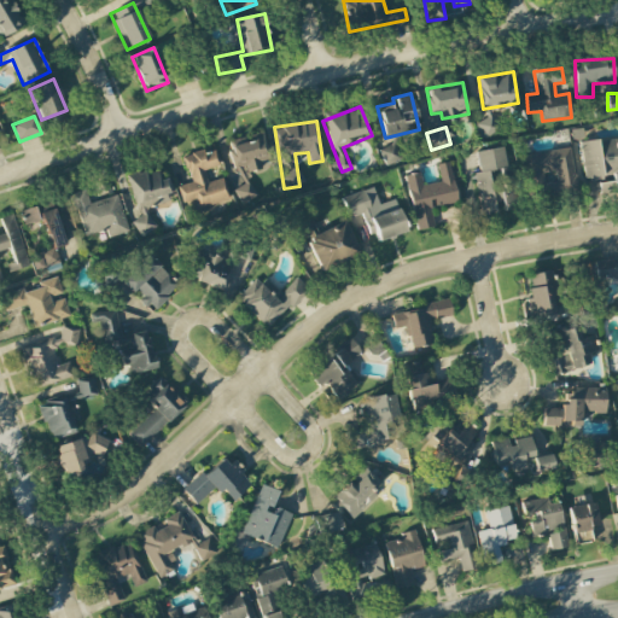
[(239,204),(254,200),(246,169),(270,163),(263,133),(226,143),(237,184),(234,185),(239,204)]
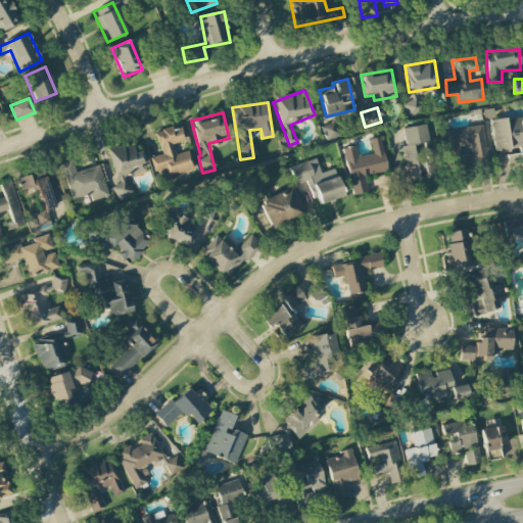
[(522,117),(492,120),(494,164),(522,162),(522,117)]
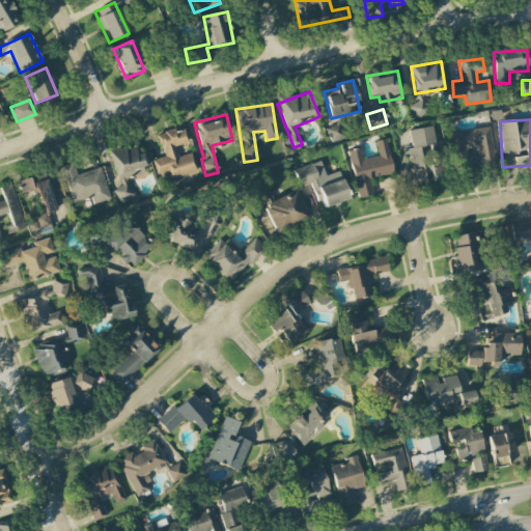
[(195,172),(190,154),(178,157),(175,146),(189,143),(185,127),(158,134),(164,158),(152,160),(157,174),(169,170),(171,178),(195,172)]
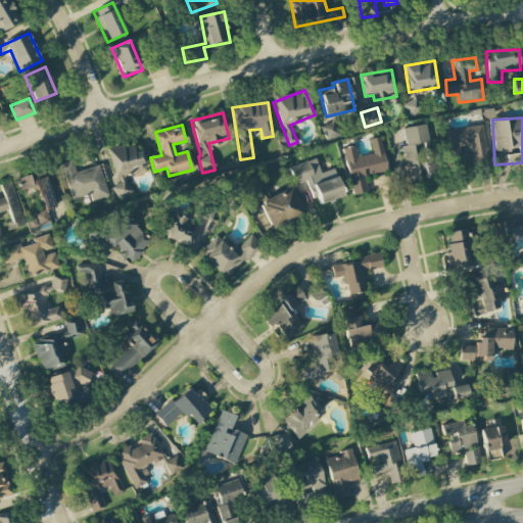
[(406,183),(419,181),(419,179),(435,176),(432,157),(422,158),(421,154),(415,155),(413,145),(428,143),(426,125),(402,128),(406,146),(400,147),(406,183)]
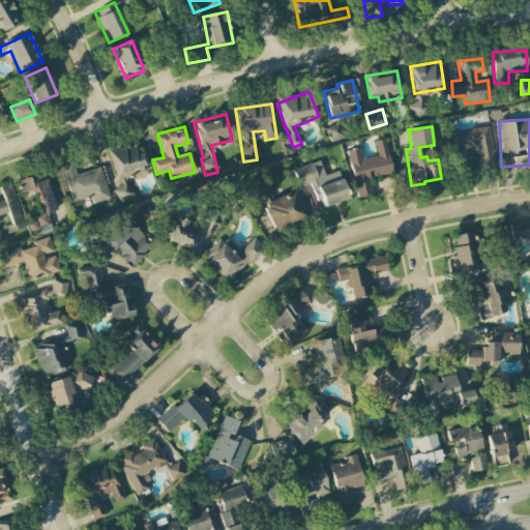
[(453,169),(493,166),(491,128),(451,130),(453,169)]
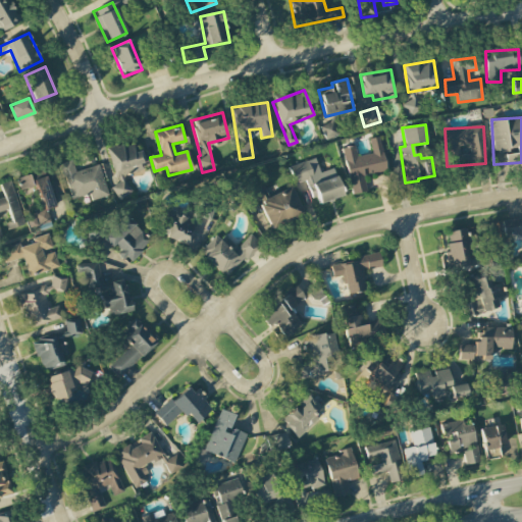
[(386,171),(380,137),(368,139),(371,154),(357,157),(355,146),(342,148),(351,196),(367,193),(364,175),(386,171)]
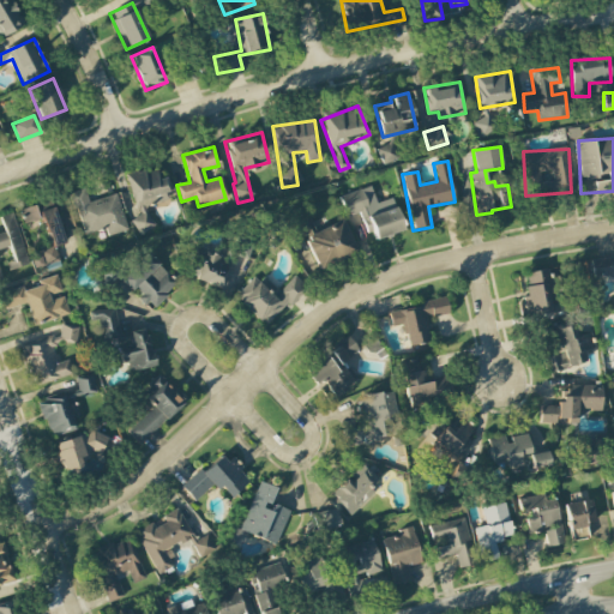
[(167,203),(166,190),(172,190),(169,178),(157,179),(156,170),(127,174),(133,233),(151,232),(149,204),(167,203)]
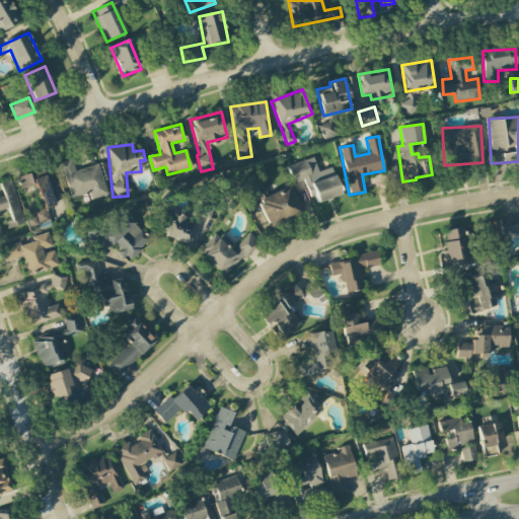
[(314,205),(342,195),(335,175),(321,179),(317,169),(313,171),(309,159),(287,166),(293,183),(305,179),(314,205)]
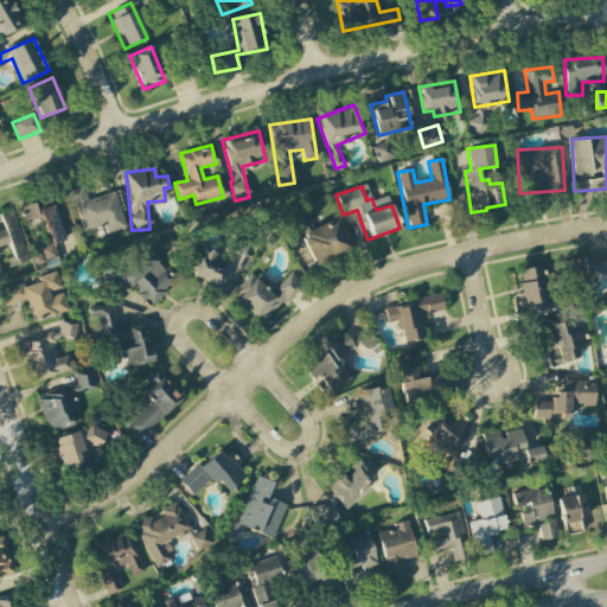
[(126,228),(115,192),(88,199),(84,187),(71,191),(82,232),(104,227),(107,232),(126,228)]
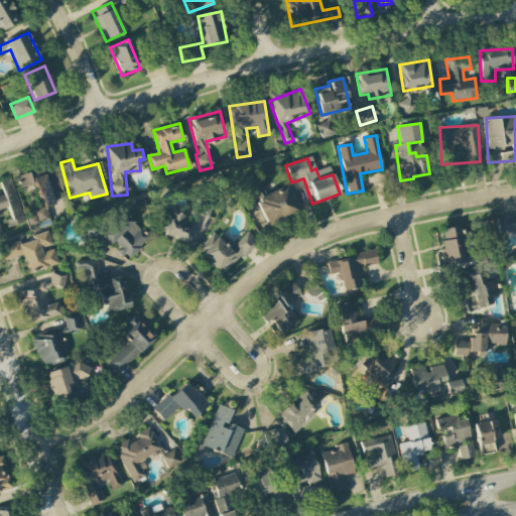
[(0,197),(0,211),(9,208),(13,219),(8,221),(10,227),(26,222),(16,190),(33,184),(31,181),(33,180),(31,172),(2,181),(6,195),(0,197)]
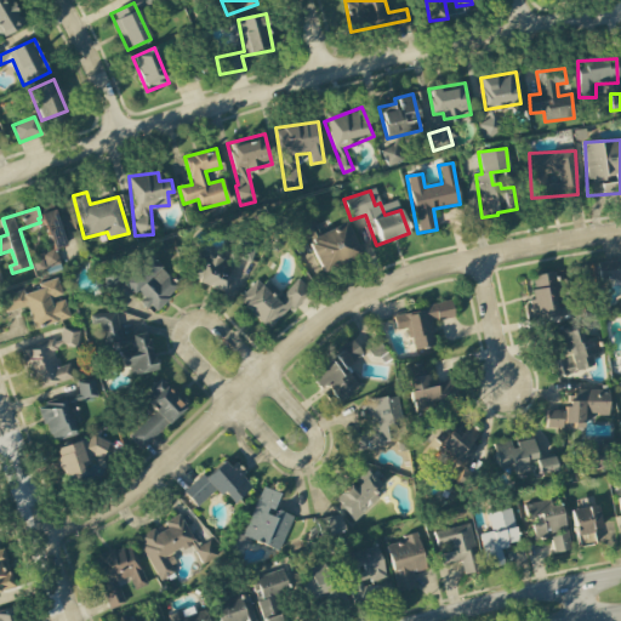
[(360,255),(345,223),(317,237),(313,227),(303,232),(323,273),(360,255)]
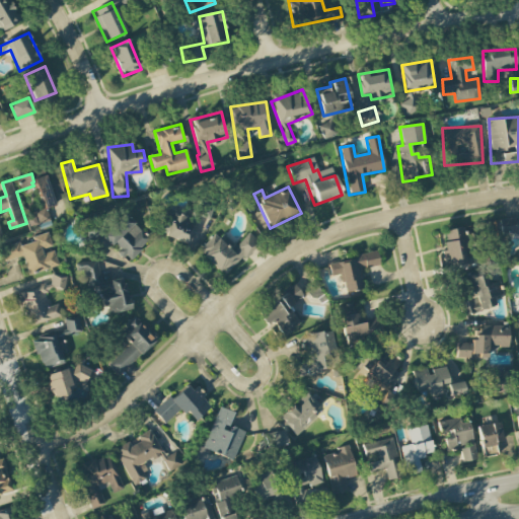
[(29,227),(39,224),(40,229),(51,225),(47,210),(26,216),(29,227)]
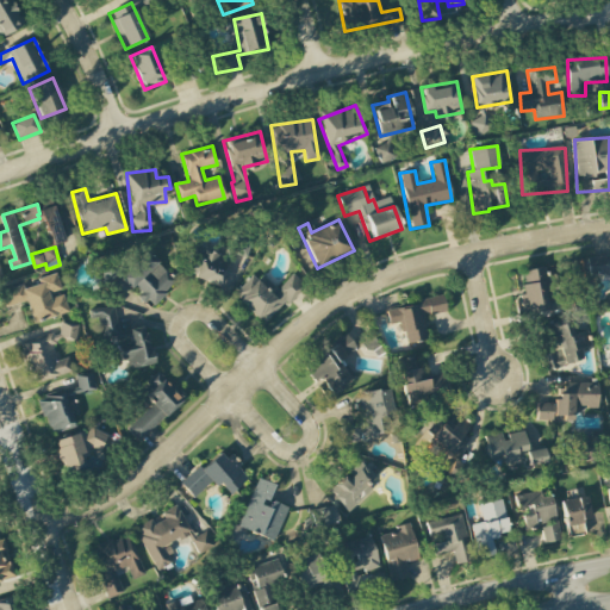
[(229,257),(193,247),(186,275),(221,286),(229,257)]
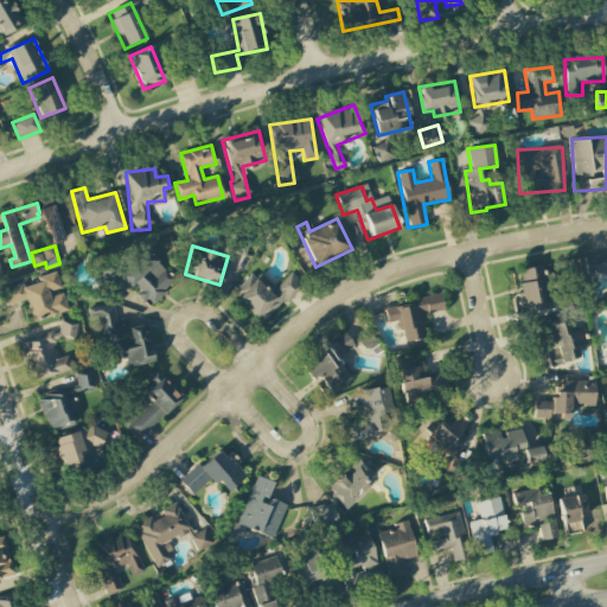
[(151,306),(176,280),(145,250),(117,279),(128,288),(131,287),(151,306)]
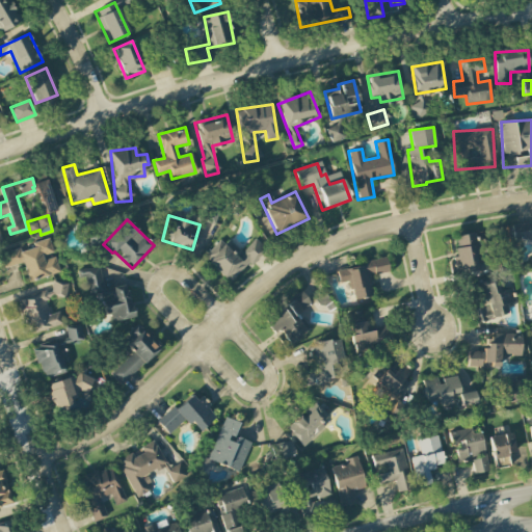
[(531,222),(511,225),(513,241),(531,239),(531,222)]
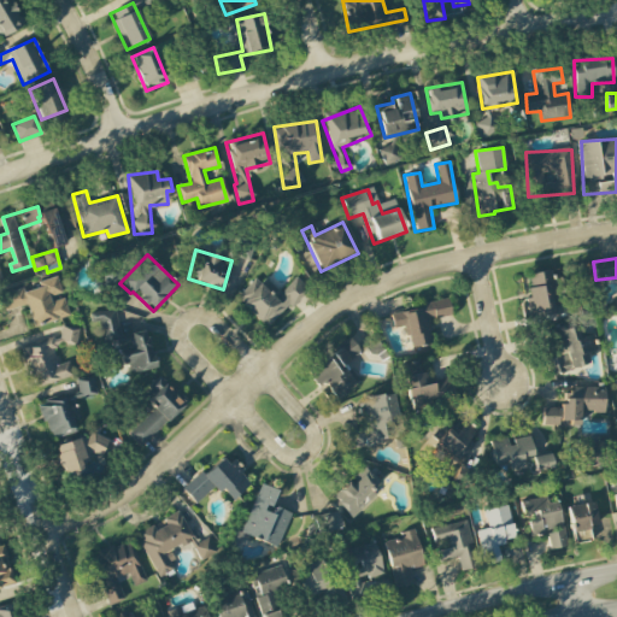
[(556,315),(552,271),(527,274),(530,317),(556,315)]
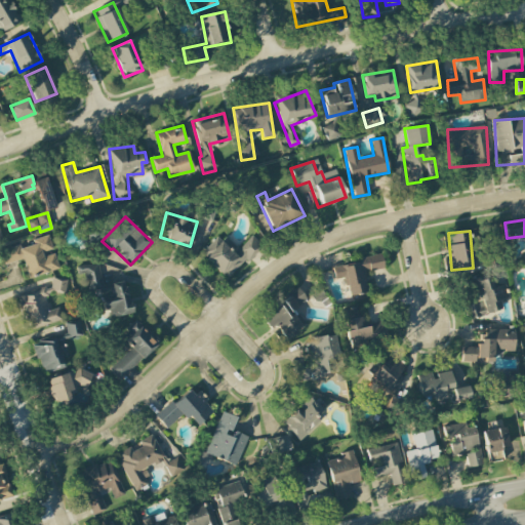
[(29,278),(59,269),(54,253),(44,256),(42,252),(52,249),(48,235),(32,240),(33,245),(22,248),(21,245),(1,251),(5,265),(23,259),(29,278)]
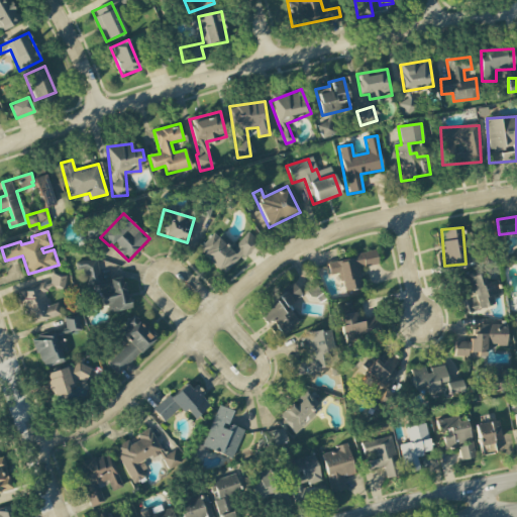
[(225,276),(257,241),(247,232),(231,250),(213,233),(198,250),(225,276)]
